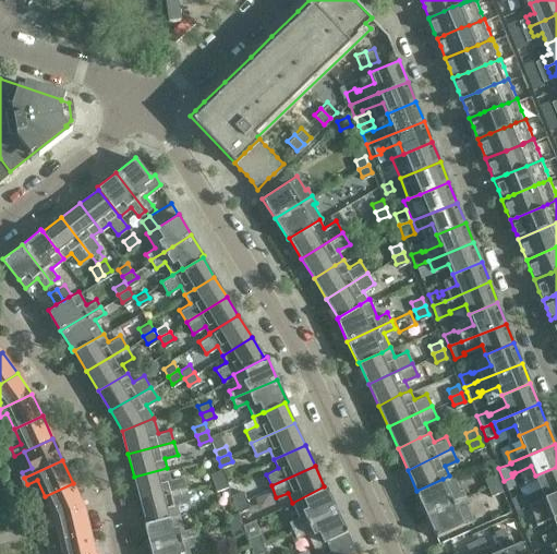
[(523,494),(524,495),(521,496),(519,493),(510,496),(515,508),(528,503),(556,491),(556,467),(535,476),(540,486),(523,494)]
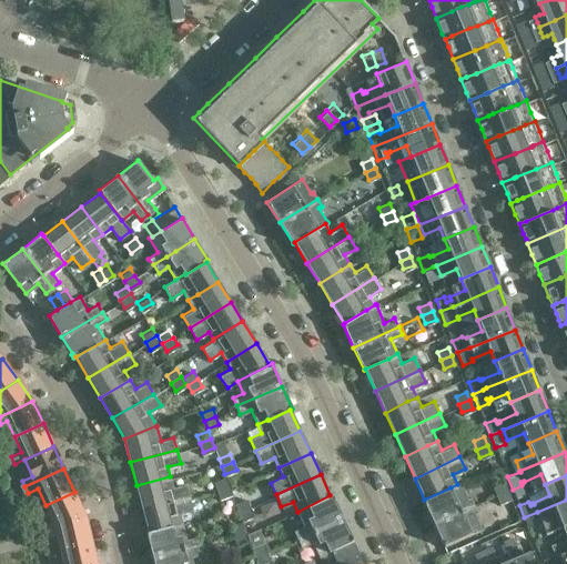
[(170,476),(137,485),(142,509),(189,496),(185,483),(173,486),(170,476)]
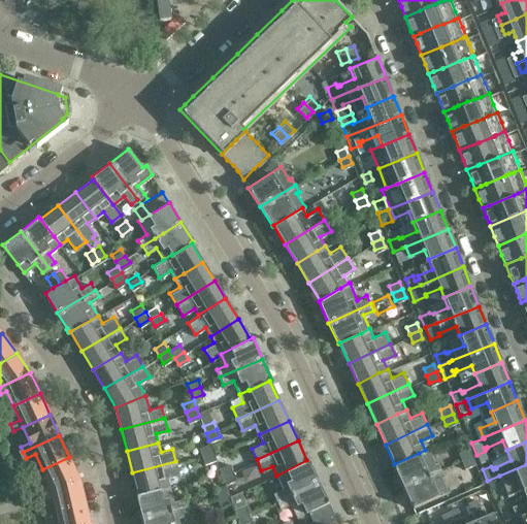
[(209,444),(199,448),(201,455),(212,451),(209,444)]
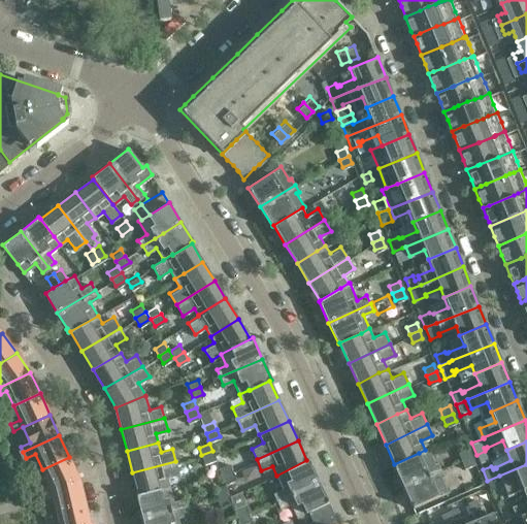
[(419,453),(394,464),(393,464),(402,486),(440,468),(437,461),(434,461),(428,448),(425,450),(419,453)]
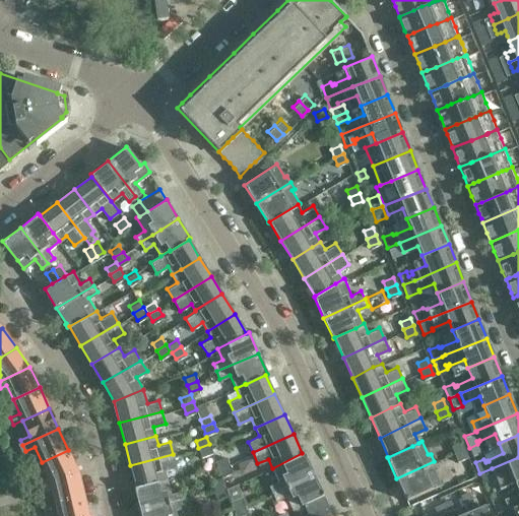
[(461,441),(451,444),(454,452),(464,448),(461,441)]
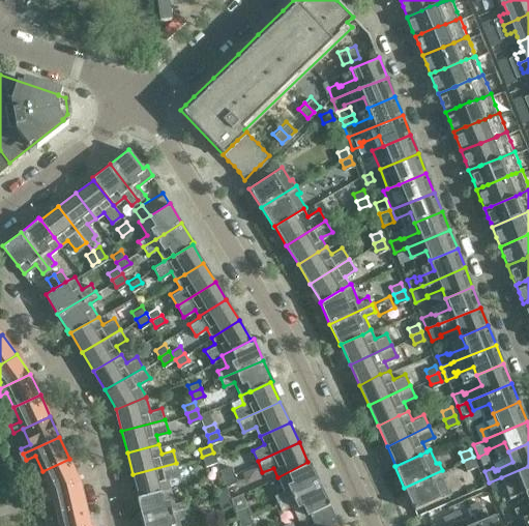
[(213,453),(202,457),(205,464),(216,460),(213,453)]
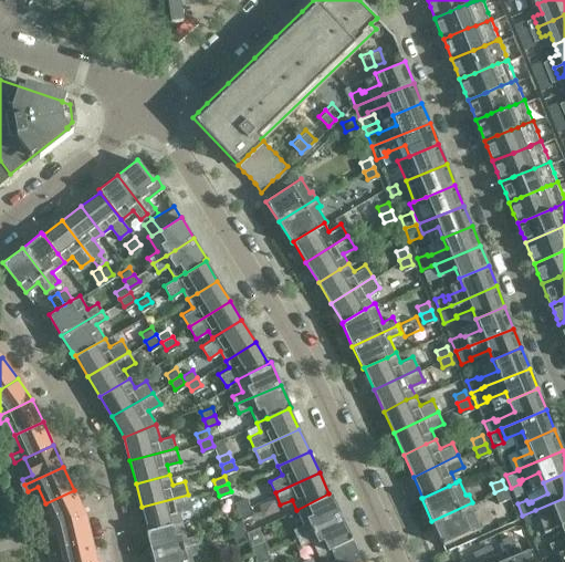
[(505,488),(494,492),(498,500),(509,497),(505,488)]
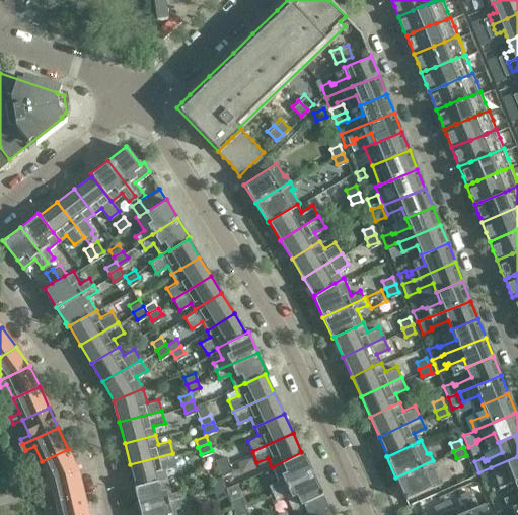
[(38,477),(40,483),(77,469),(68,449),(42,461),(48,473),(38,477)]
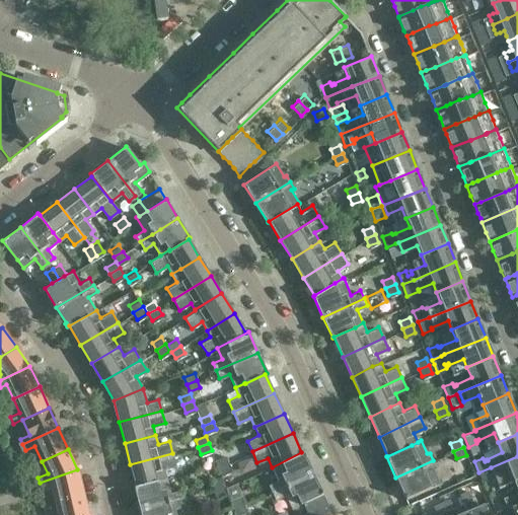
[(268,484),(272,492),(312,472),(303,451),(301,452),(272,467),(278,480),(268,484)]
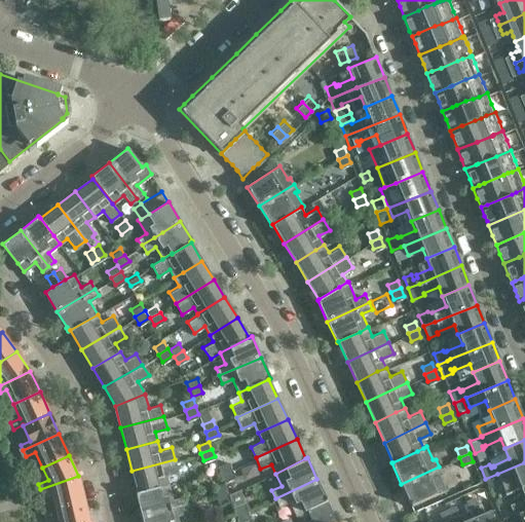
[(175,459),(132,471),(138,492),(169,484),(166,475),(178,472),(175,459)]
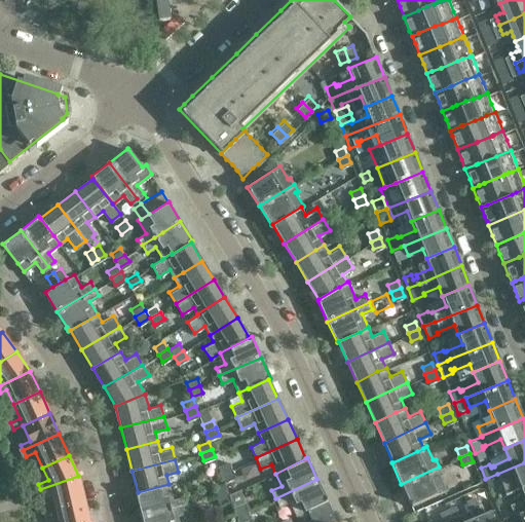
[(229,461),(218,465),(221,473),(231,469),(229,461)]
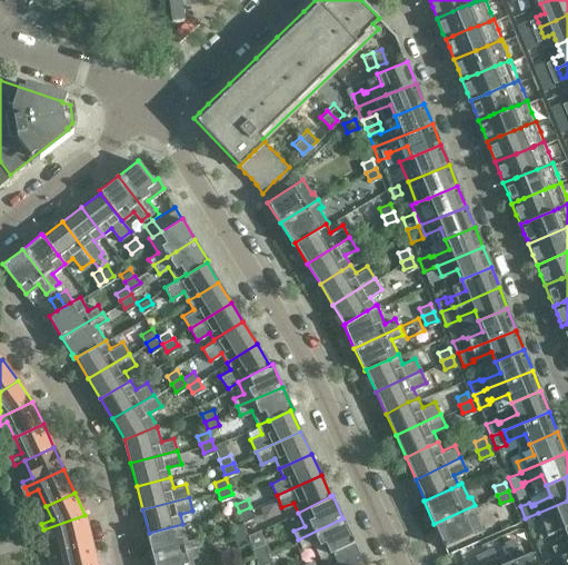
[(567,501),(538,513),(525,518),(530,531),(539,527),(538,524),(541,522),(542,523),(558,516),(562,527),(567,524),(567,501)]
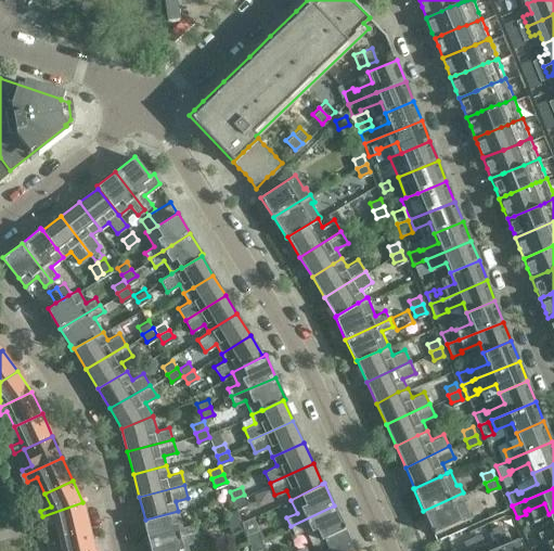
[(463,492),(423,511),(434,533),(461,520),(471,516),(463,501),(466,500),(463,492)]
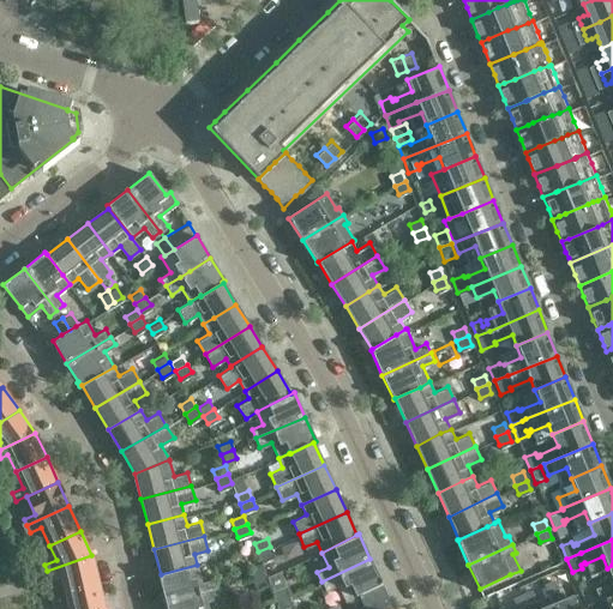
[(270,547),(258,552),(262,560),(274,556),(270,547)]
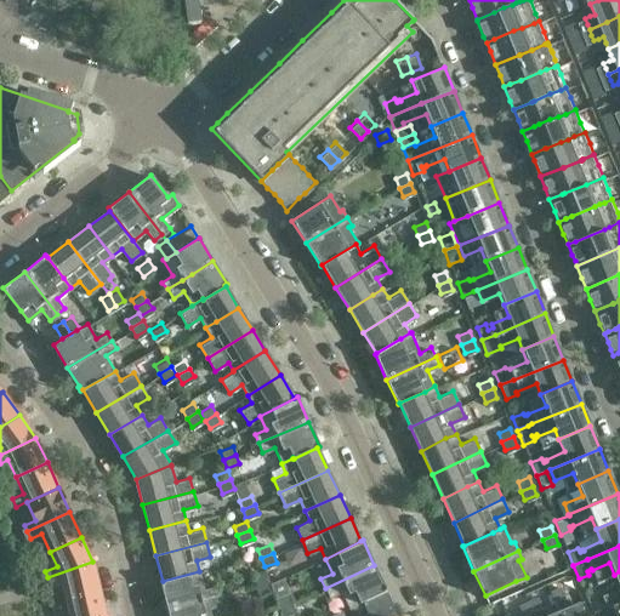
[(92,562),(47,577),(50,583),(62,581),(66,597),(98,588),(92,562)]
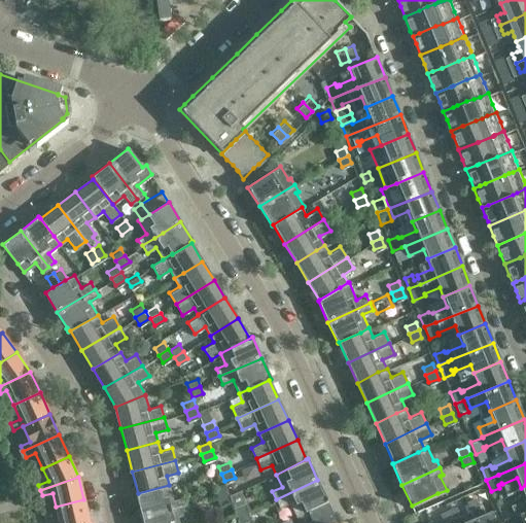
[(317,480),(276,499),(279,507),(289,501),(295,516),(306,511),(326,500),(317,480)]
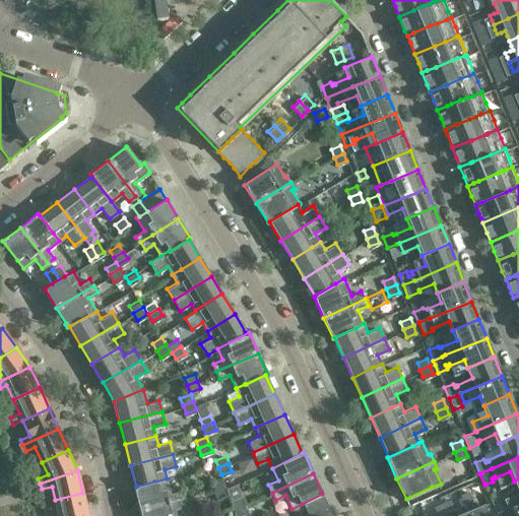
[(167,478),(136,487),(134,487),(139,509),(183,498),(181,490),(170,493),(167,478)]
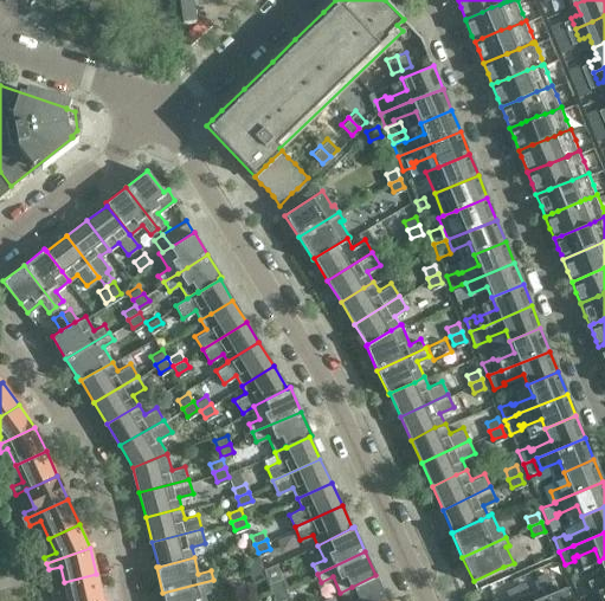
[(587,580),(591,589),(604,583),(604,557),(599,561),(604,573),(587,580)]
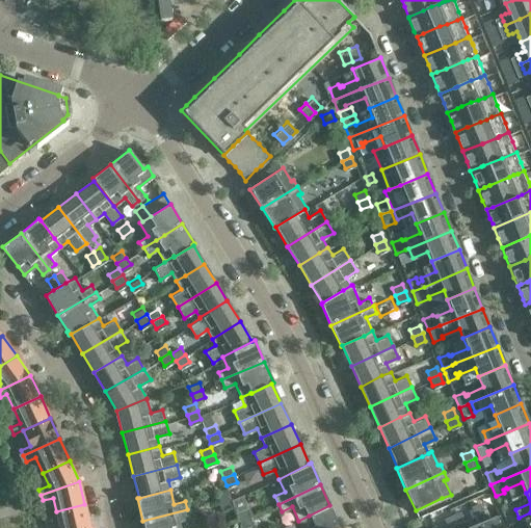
[(228,491),(217,495),(220,502),(231,498),(228,491)]
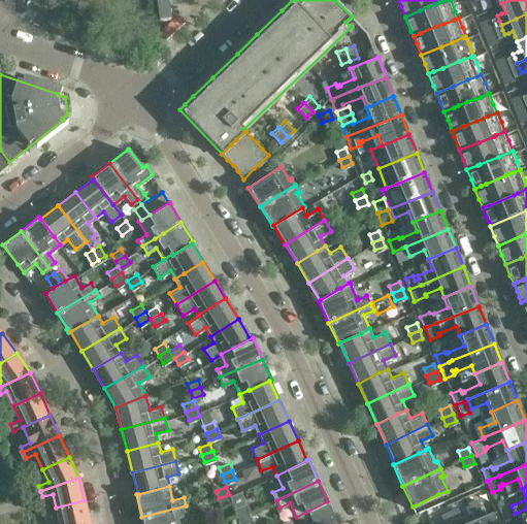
[(229,494),(219,498),(221,506),(232,502),(229,494)]
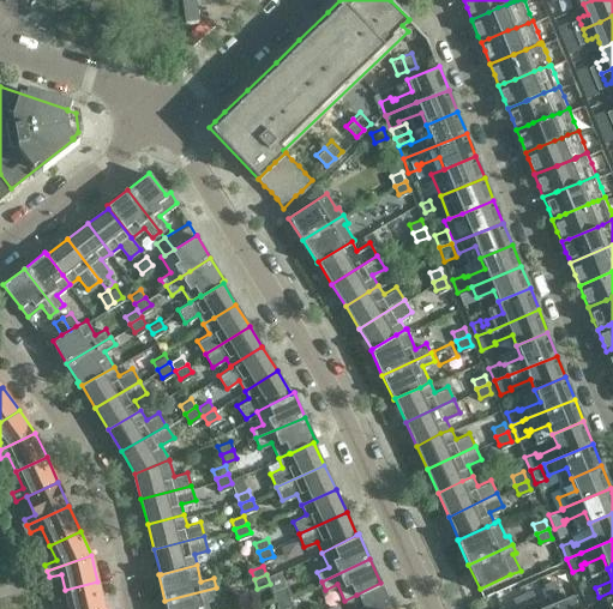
[(548,595),(551,604),(553,603),(554,608),(582,608),(575,594),(565,598),(556,576),(542,580),(548,595)]
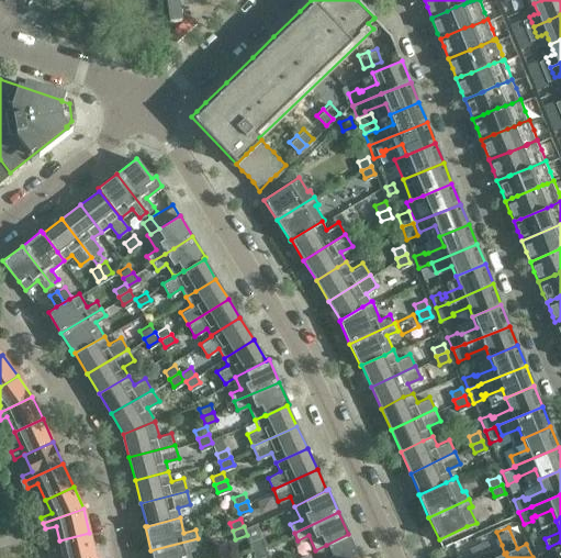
[(89,533),(59,540),(64,557),(62,557),(91,557),(94,557),(89,533)]
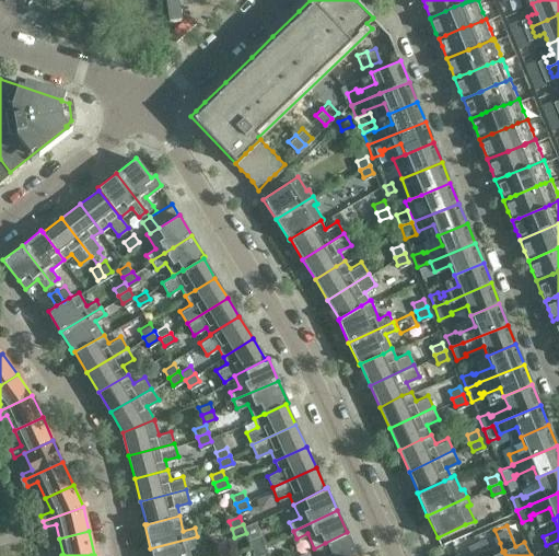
[(347,532),(325,543),(332,555),(358,555),(347,533),(348,532),(347,532)]
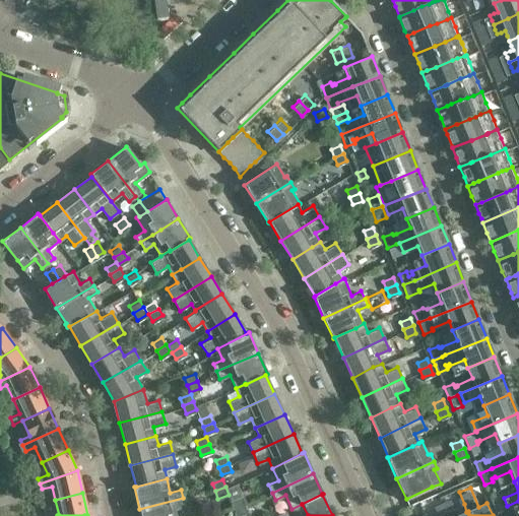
[(241,497),(231,501),(234,508),(244,504),(241,497)]
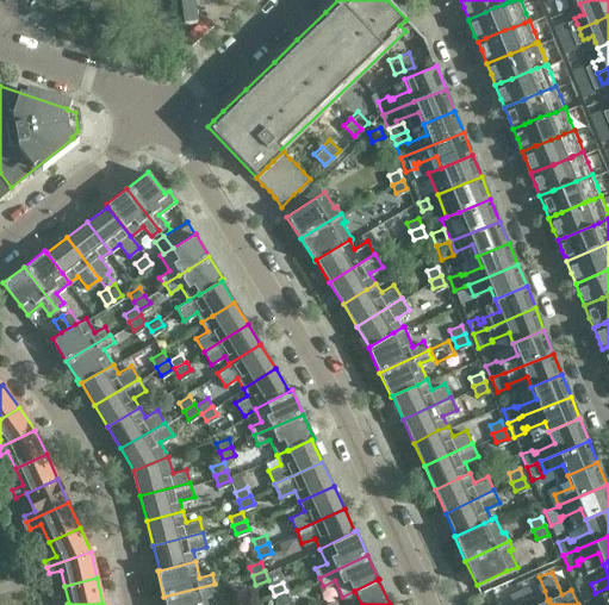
[(529,582),(519,587),(526,604),(551,604),(550,599),(547,600),(539,604),(535,593),(534,594),(529,582)]
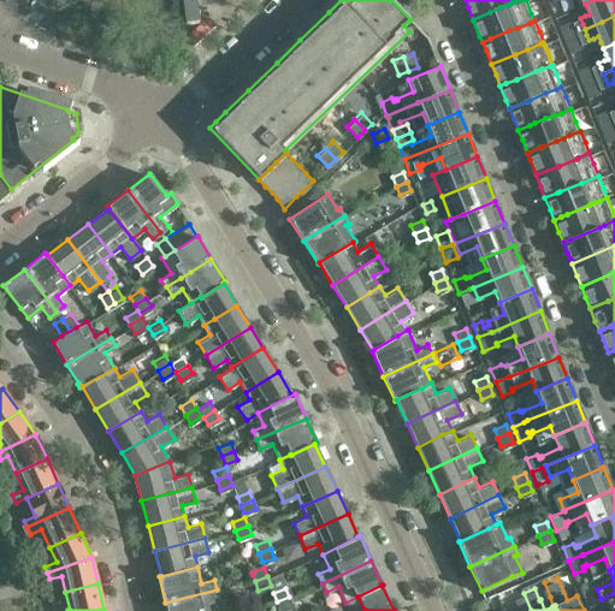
[(217,589),(165,603),(167,610),(210,610),(207,601),(219,598),(217,589)]
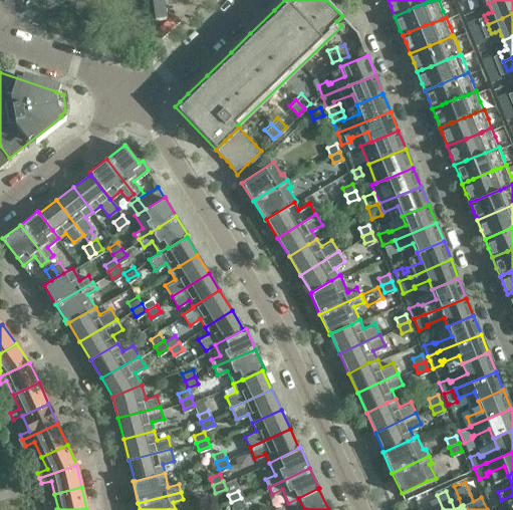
[(443,509),(437,495),(428,499),(432,509),(431,509),(443,509)]
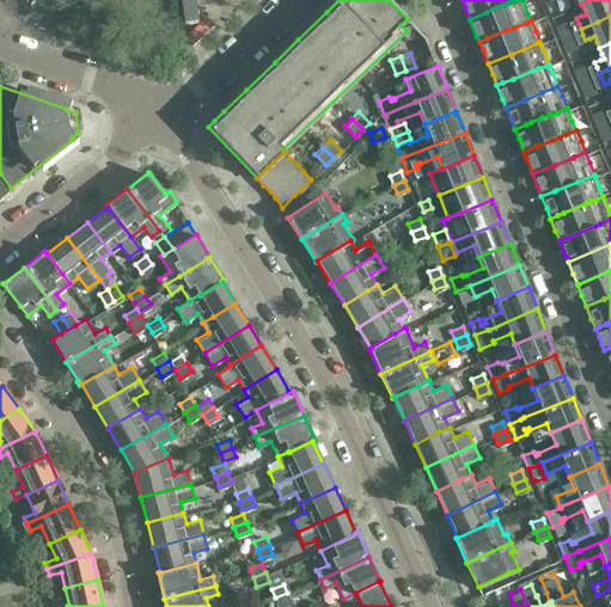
[(610,589),(597,595),(602,606),(610,602),(610,589)]
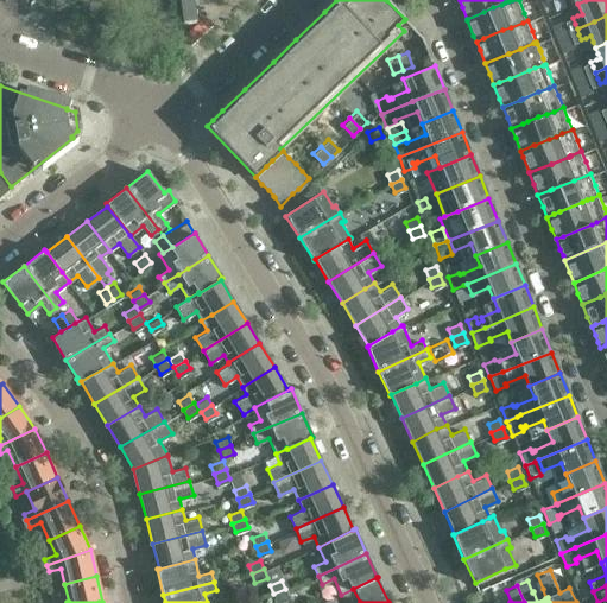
[(285,589),(273,594),(277,602),(289,598),(285,589)]
